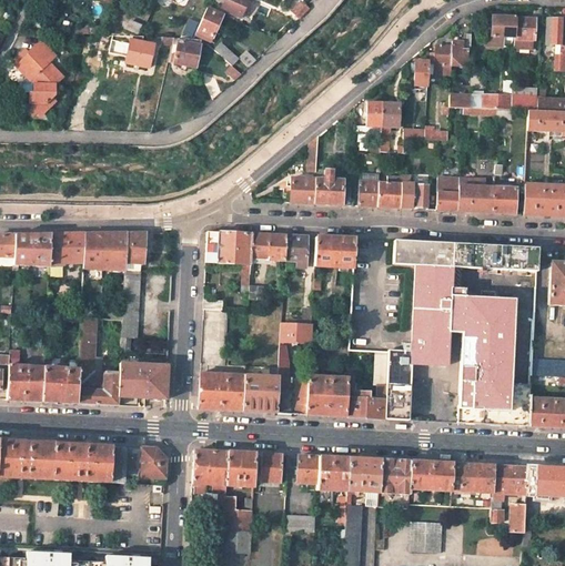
[(226,0),(229,1),(225,8),(245,17),(252,0),(226,0)]
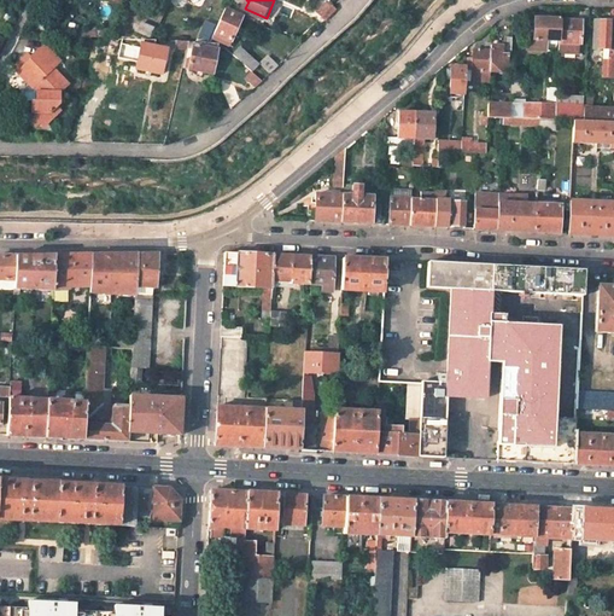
[(332,0),(322,10),(329,17),(334,13),(340,7),(334,0),(332,0)]
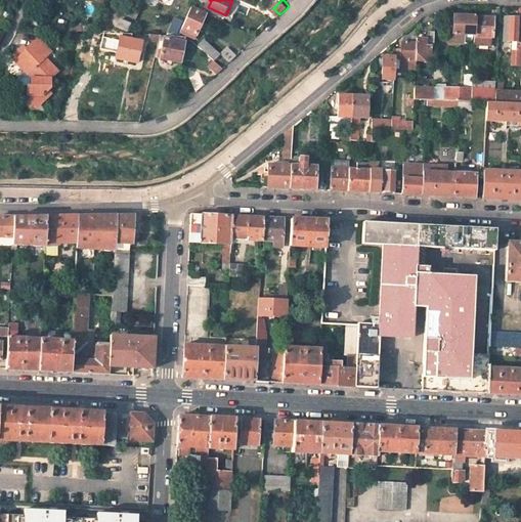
[(201,34),(211,13),(196,6),(184,27),(201,34)]
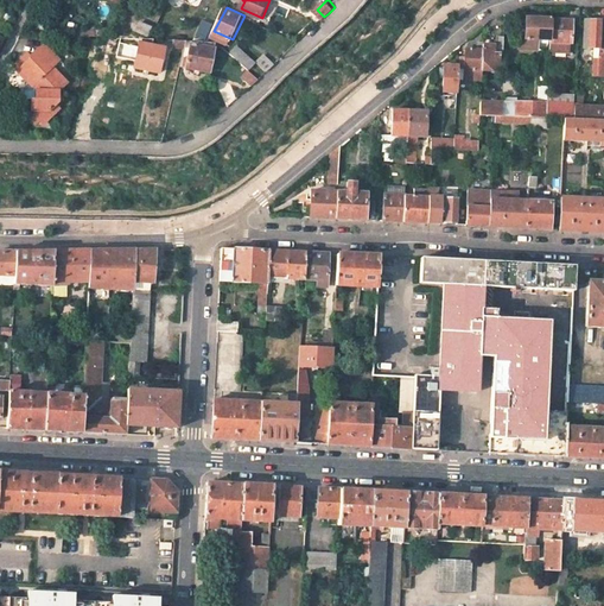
[(554,17),(529,16),(528,26),(523,26),(522,46),(534,48),(534,43),(541,43),(541,38),(552,38),(554,17)]
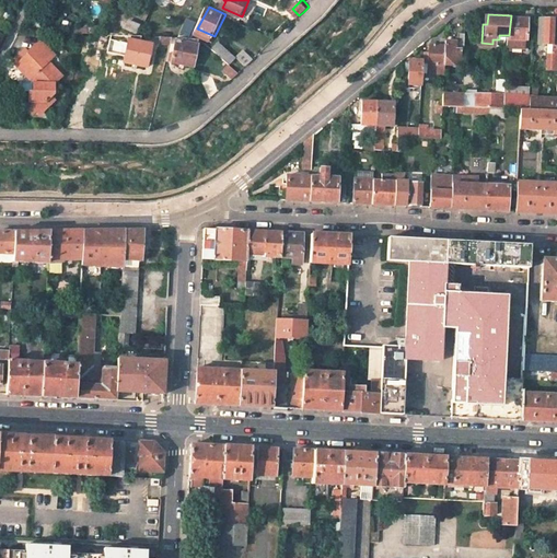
[(143,21),(132,15),(128,24),(139,30),(143,21)]
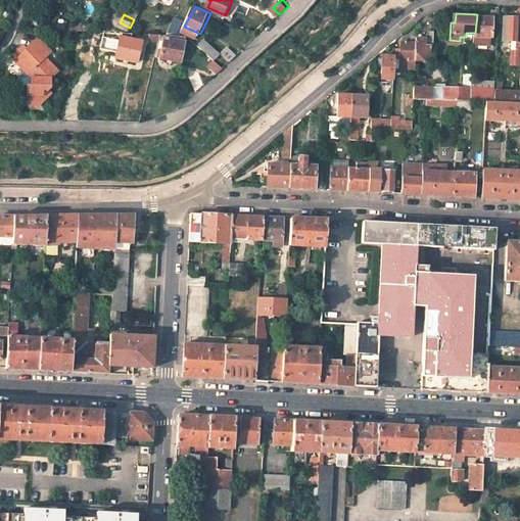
[(495,16),(477,14),(475,33),(475,45),(480,45),(480,43),(492,44),(493,36),(495,16)]
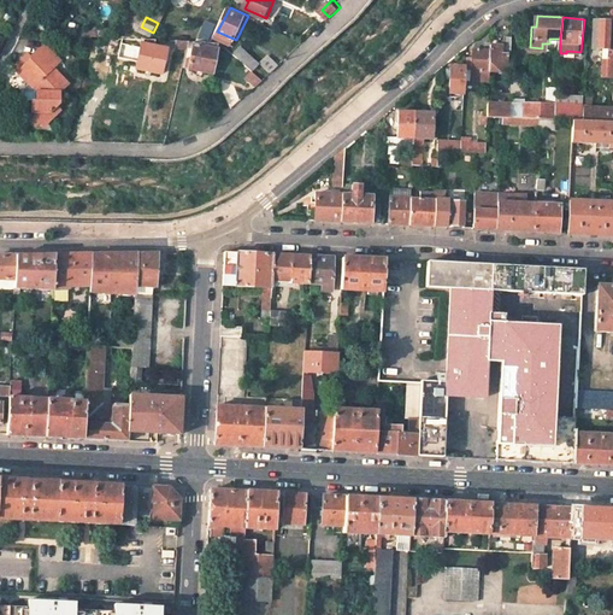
[(54,23),(46,22),(46,18),(35,18),(34,28),(53,30),(54,23)]
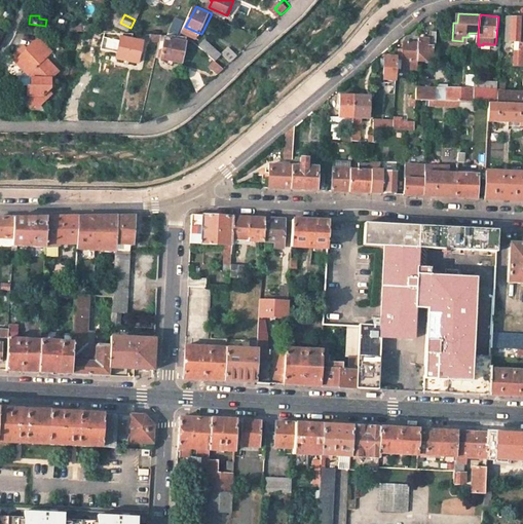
[(522,15),(509,15),(507,41),(522,41),(522,15)]
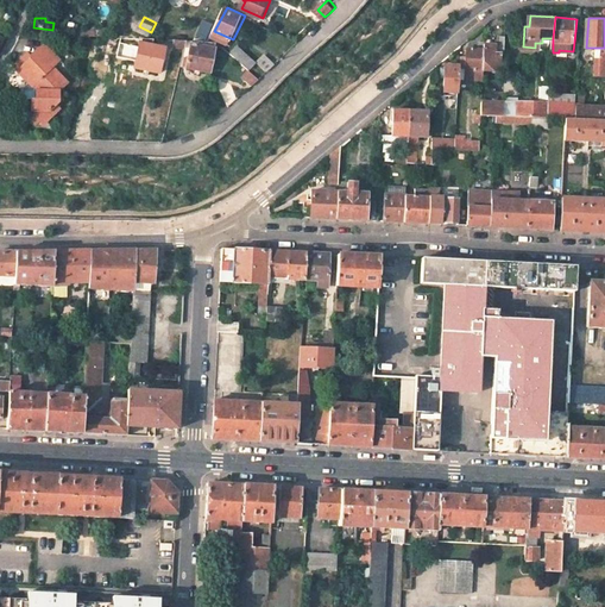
[(200,33),(210,38),(216,25),(206,20),(200,33)]
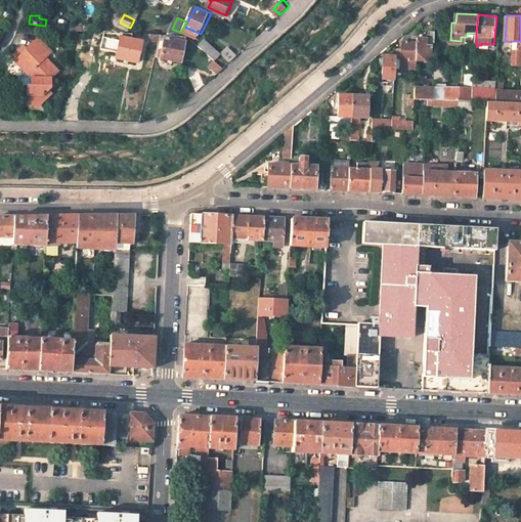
[(427,47),(428,37),(419,37),(418,42),(417,60),(432,61),(432,47),(435,47),(436,30),(430,30),(430,38),(430,47),(427,47)]
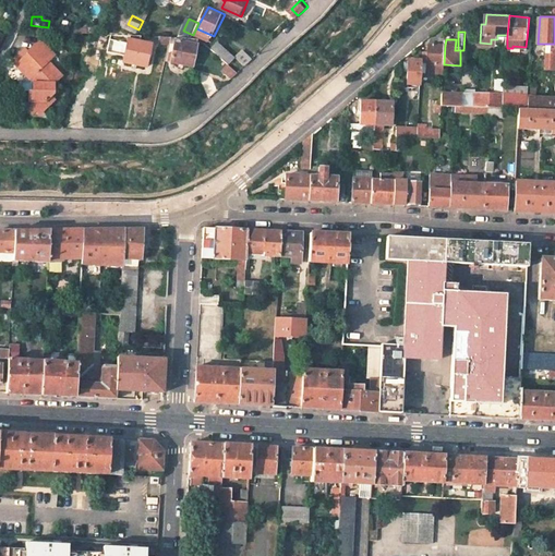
[(144,40),(146,33),(135,33),(134,38),(132,37),(128,60),(151,65),(155,43),(144,40)]
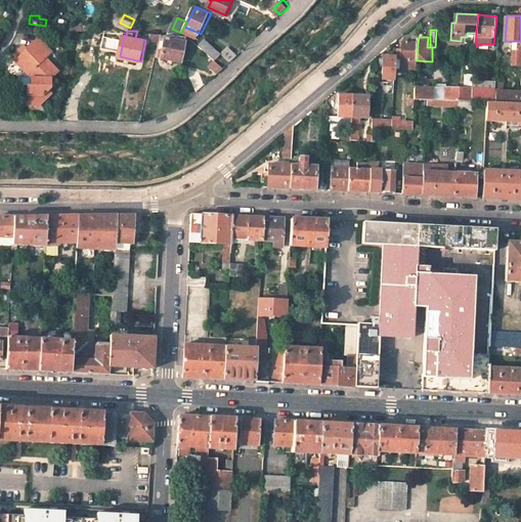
[(183,59),(187,40),(169,35),(164,55),(183,59)]
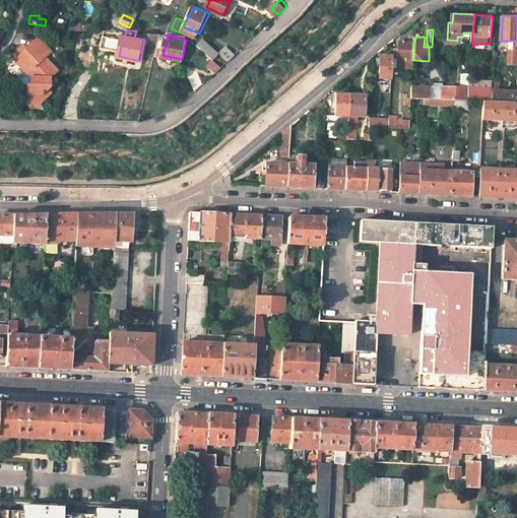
[(52,49),(39,37),(34,42),(33,41),(27,48),(28,48),(17,61),(35,76),(35,83),(30,83),(31,93),(26,98),(34,105),(38,102),(41,105),(54,91),(51,88),(53,85),(53,76),(60,67),(46,55),(52,49)]
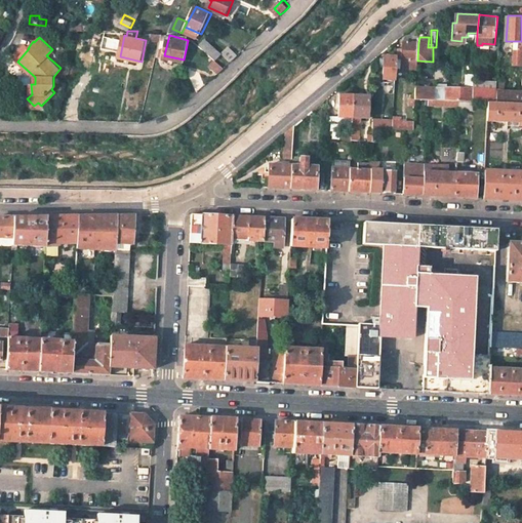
[(208,38),(203,43),(217,57),(224,51),(208,38)]
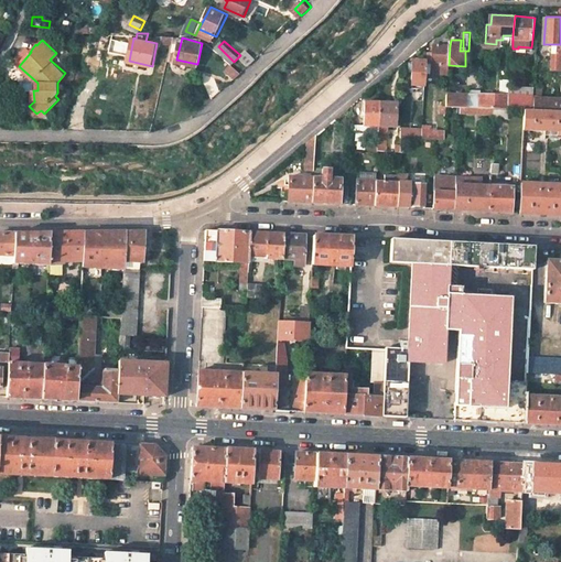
[(434,44),(434,51),(433,64),(439,64),(438,75),(449,75),(449,65),(450,45),(444,44),(434,44)]
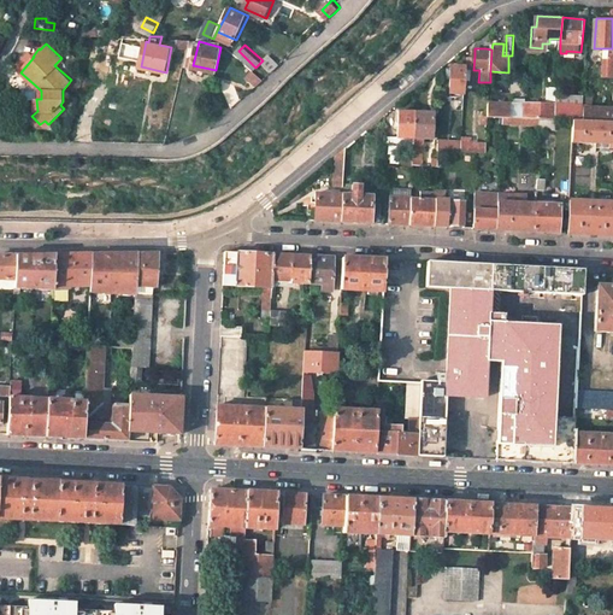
[(452,65),(451,92),(465,93),(466,70),(466,66),(452,65)]
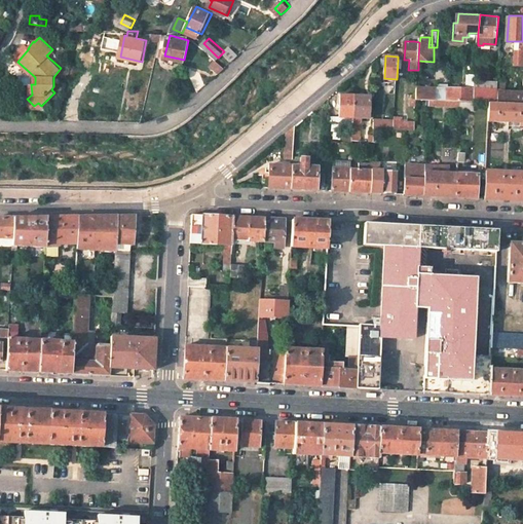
[(467,86),(447,85),(417,84),(416,98),(428,98),(461,99),(475,100),(475,98),(476,79),(476,72),(468,71),(468,75),(467,86)]
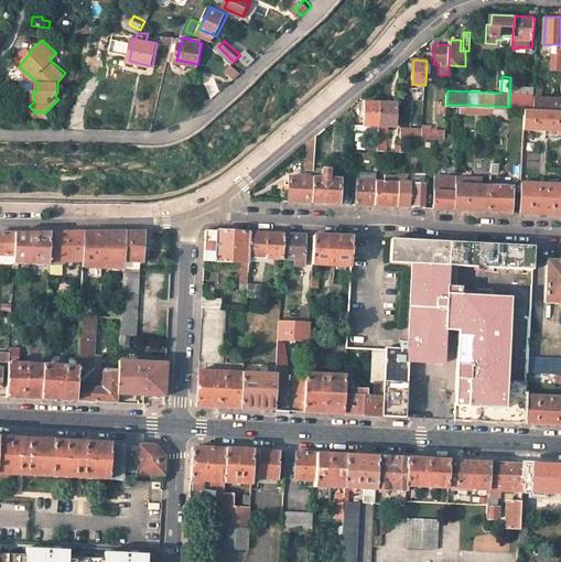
[(481,78),(479,92),(500,93),(502,80),(481,78)]
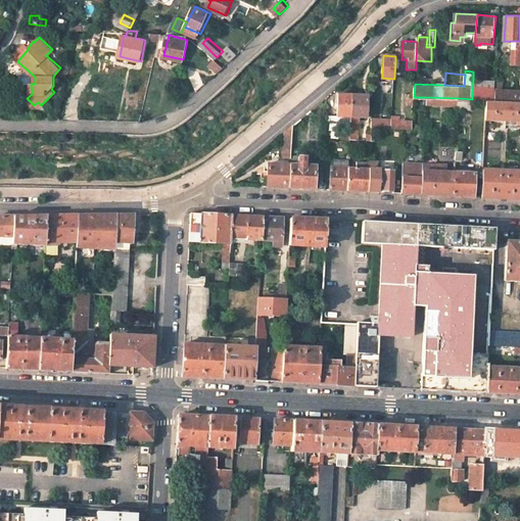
[(494,80),(473,79),(472,97),(493,98),(494,80)]
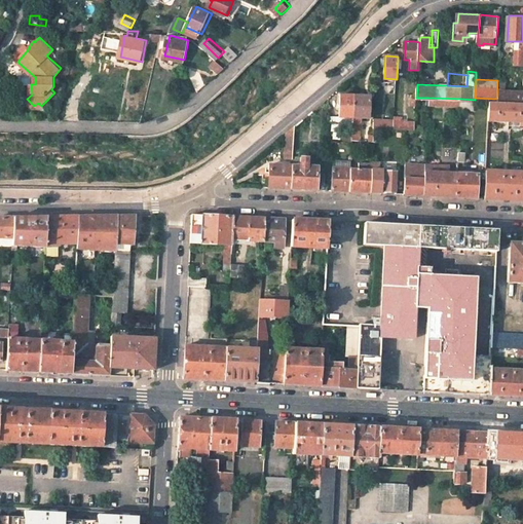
[(522,90),(498,88),(498,101),(510,101),(522,102),(522,90)]
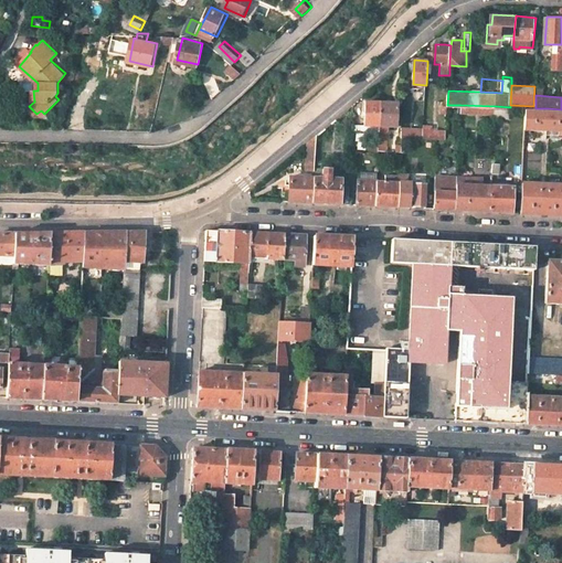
[(381,123),(382,103),(367,103),(366,123),(372,123),(381,123)]
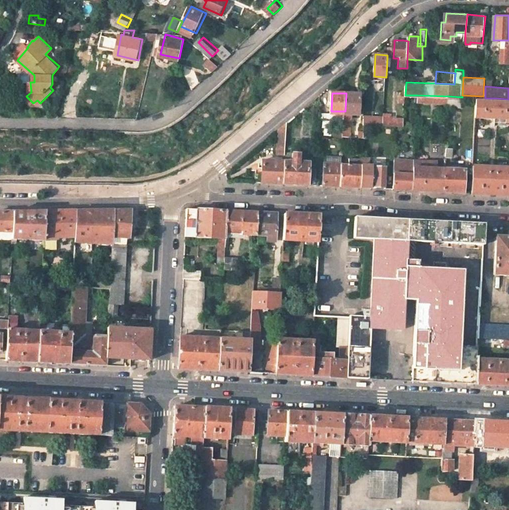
[(344,136),(352,136),(352,126),(353,112),(361,112),(362,93),(346,93),(345,111),(345,119),(344,136)]
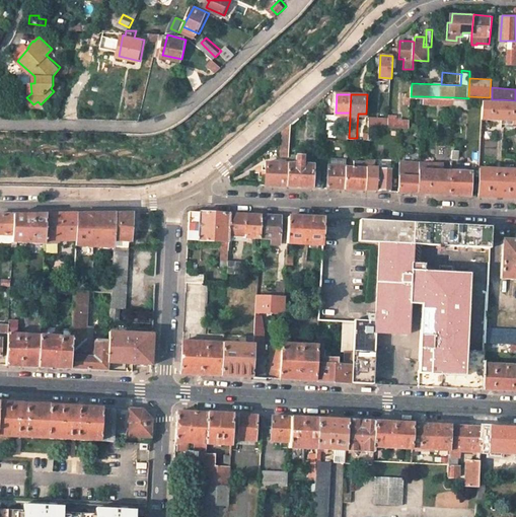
[(455,97),(455,103),(454,106),(467,107),(468,98),(455,97)]
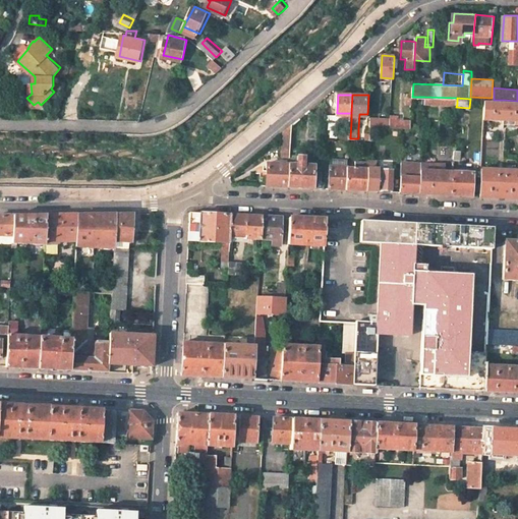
[(505,100),(494,100),(484,99),(483,119),(505,119),(505,100)]
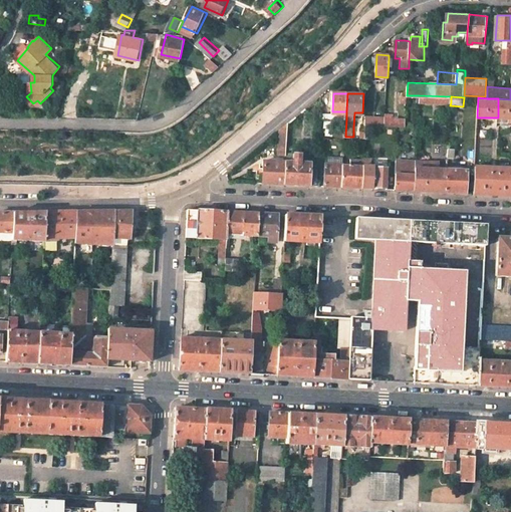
[(510,99),(498,98),(498,117),(510,118),(510,99)]
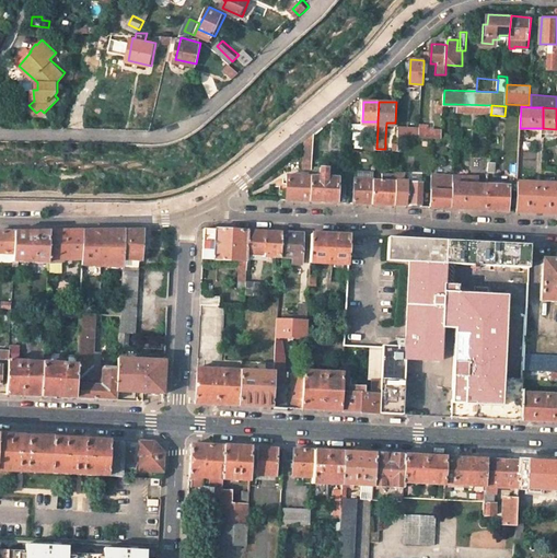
[(428,124),(420,123),(419,128),(419,136),(432,137),(441,137),(441,128),(428,128),(428,124)]
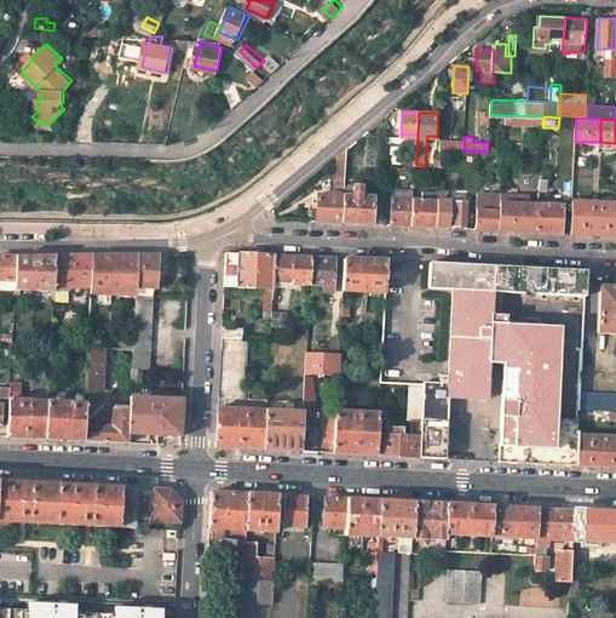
[(464,150),(464,142),(442,141),(442,150),(464,150)]
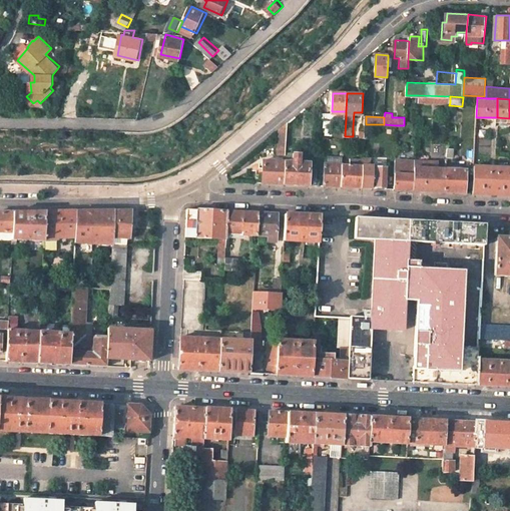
[(280,131),(279,146),(284,147),(287,147),(289,122),(280,129),(280,131)]
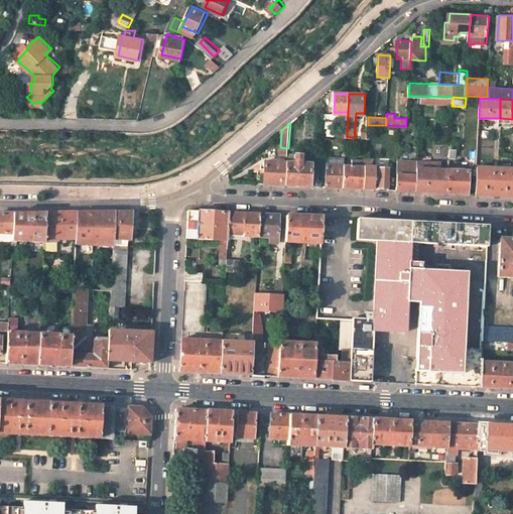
[(288,152),(288,154),(288,161),(287,183),(299,184),(319,185),(321,170),(312,170),(313,162),(303,162),(303,153),(288,152)]
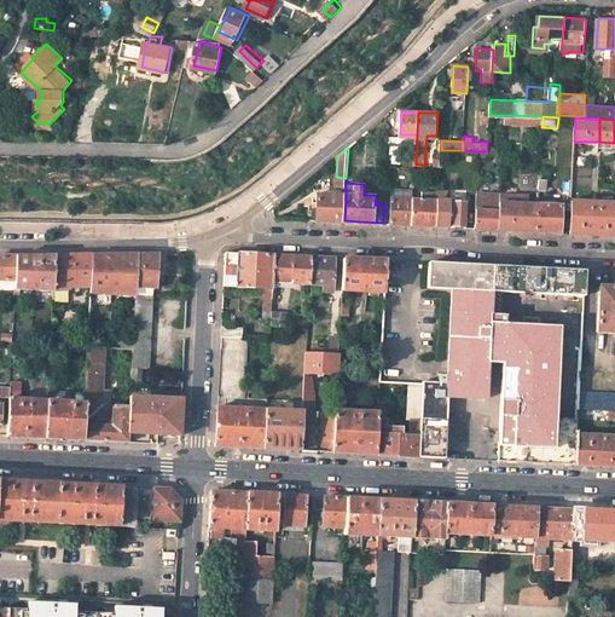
[(437,225),(439,189),(423,189),(423,197),(415,196),(413,224),(424,225),(437,225)]
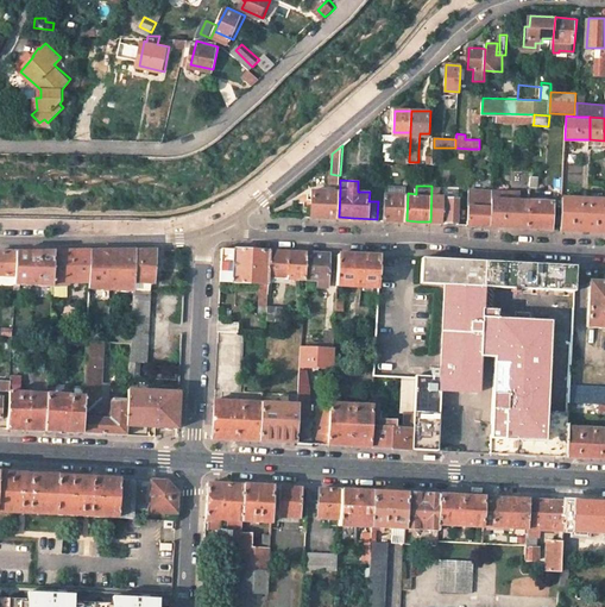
[(443,213),(445,194),(441,194),(442,187),(432,186),(430,221),(442,223),(443,213)]
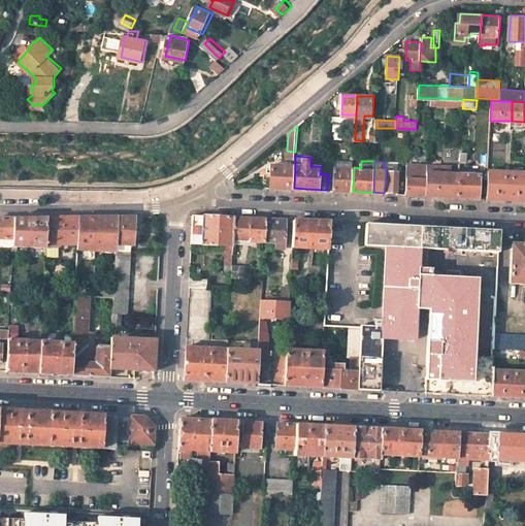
[(295,165),(272,164),(270,187),(294,188),(295,165)]
